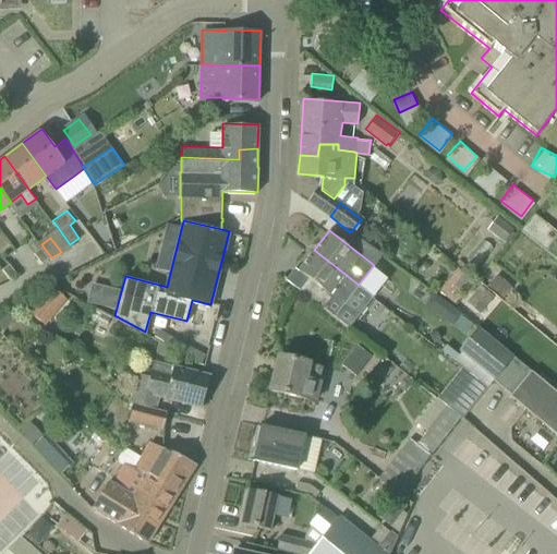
[(373,262),(379,251),(365,242),(359,254),(373,262)]
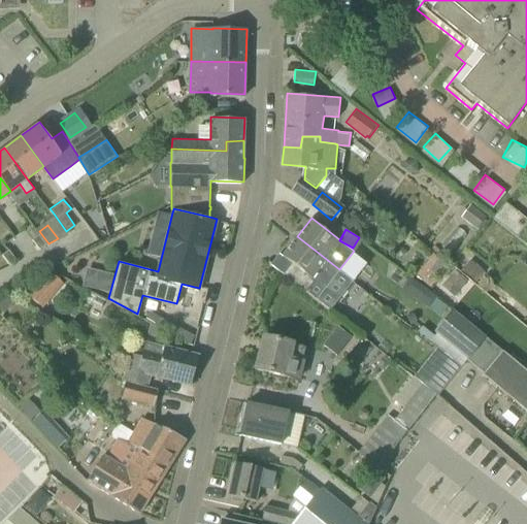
[(33,237),(40,248),(47,242),(39,232),(33,237)]
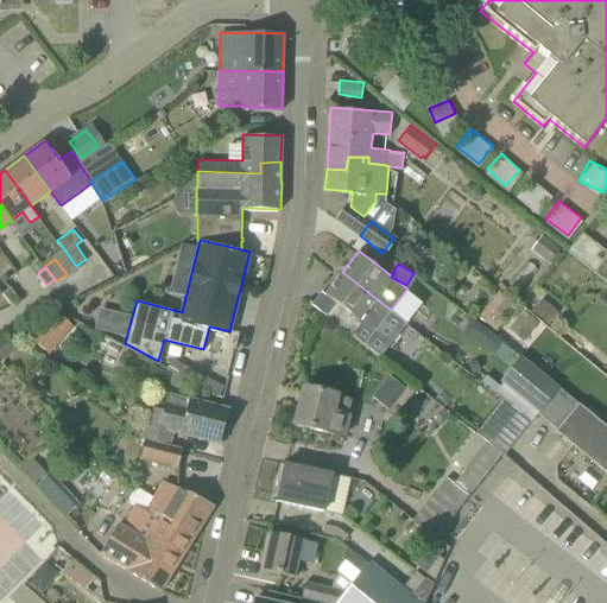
[(391,310),(342,272),(326,293),(336,300),(327,313),(353,334),(362,322),(374,331),(391,310)]
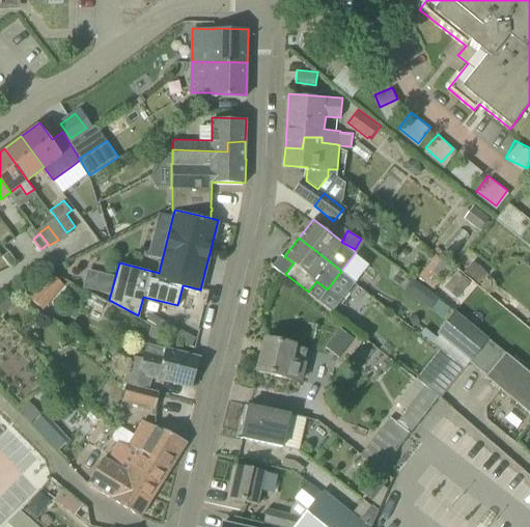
[(3,254),(10,265),(17,259),(9,249),(3,254)]
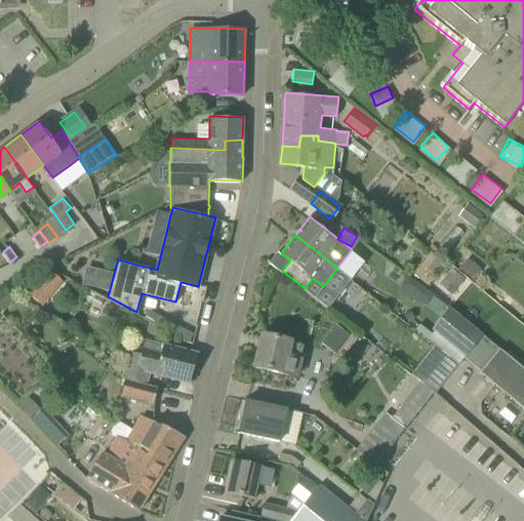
[(39,278),(28,292),(42,304),(53,290),(39,278)]
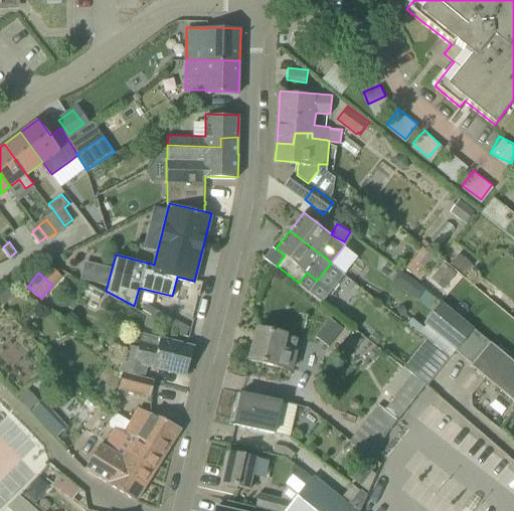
[(419,300),(427,289),(417,282),(413,288),(412,296),(419,300)]
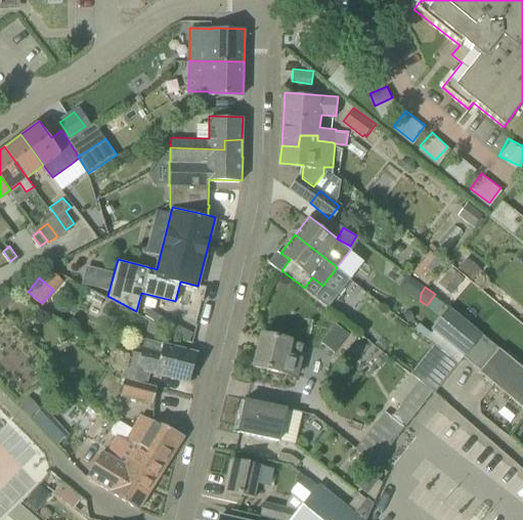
[(5,288),(0,294),(0,305),(4,309),(15,297),(5,288)]
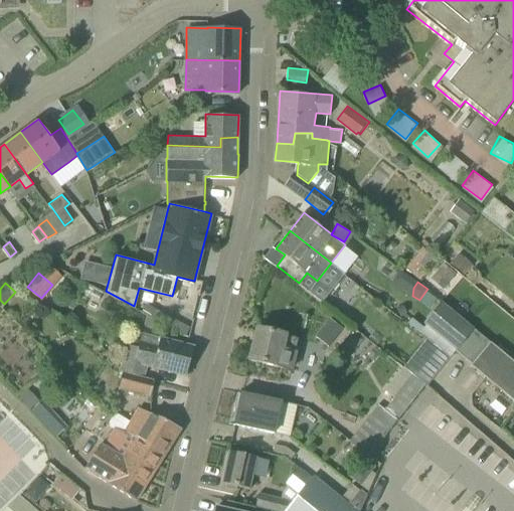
[(455,347),(473,326),(443,300),(424,322),(455,347)]
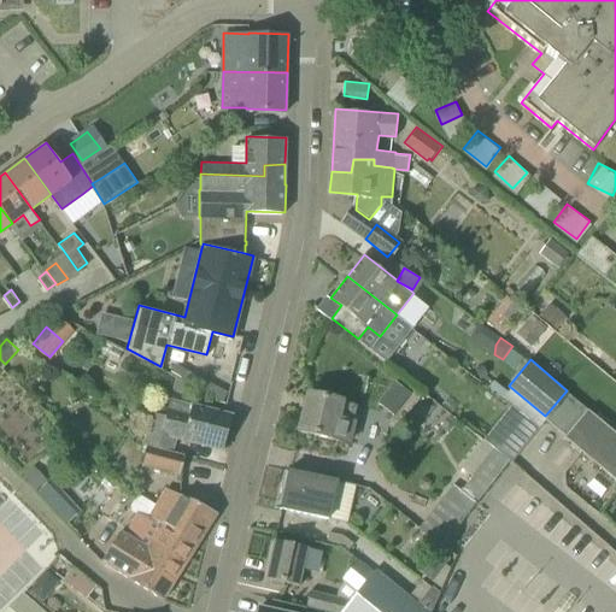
[(309,390),(300,429),(335,437),(335,436),(348,440),(357,405),(344,401),(344,399),(309,390)]
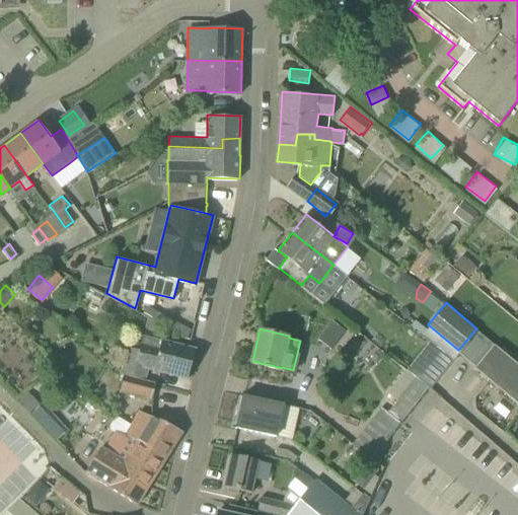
[(517,362),(476,328),(458,350),(476,364),(474,367),(490,378),(517,401),(517,362)]
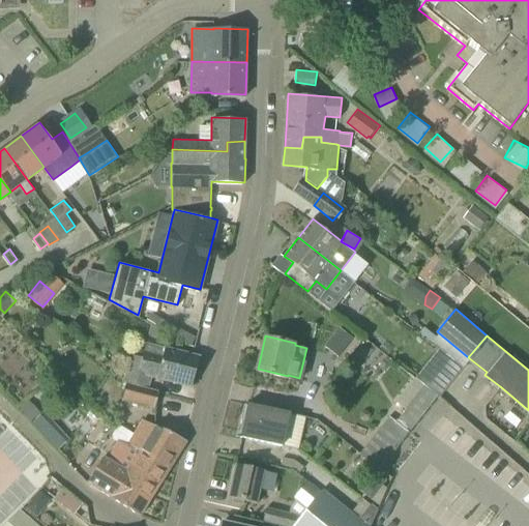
[(127,381),(148,386),(151,374),(157,376),(193,385),(200,355),(166,347),(164,354),(145,349),(143,356),(131,353),(124,380),(127,381)]
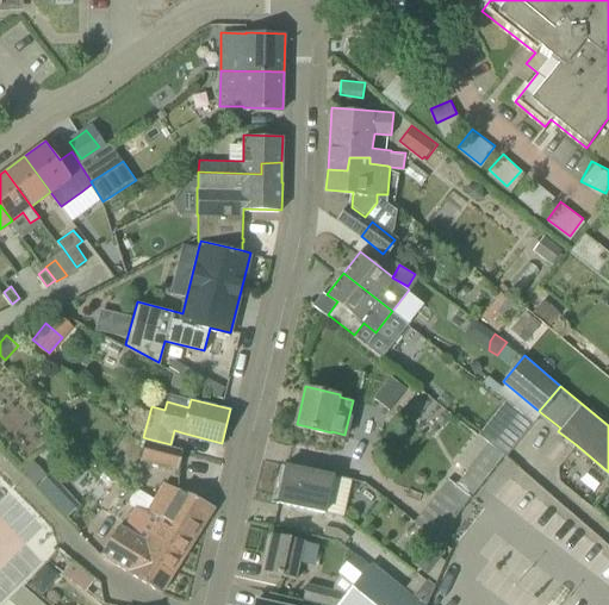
[(185,448),(171,444),(147,438),(142,457),(180,467),(185,448)]
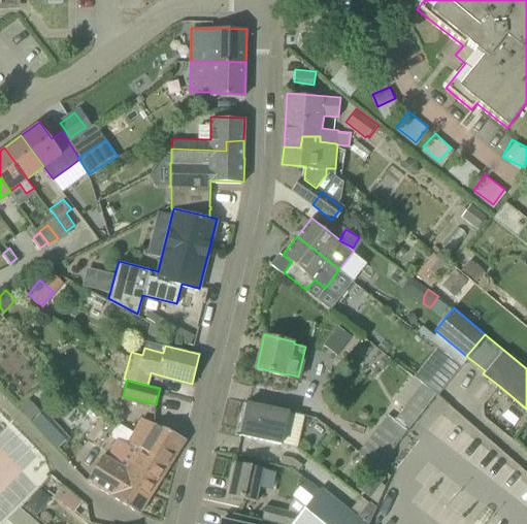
[(408,427),(435,392),(422,382),(395,417),(390,413),(361,451),(380,464),(408,427)]
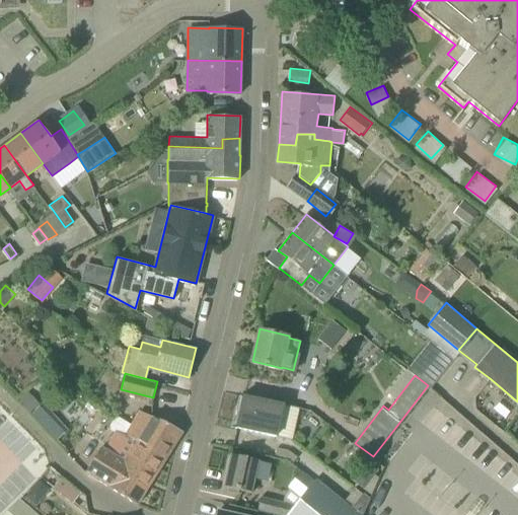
[(237,426),(293,438),(300,407),(244,393),(237,426)]
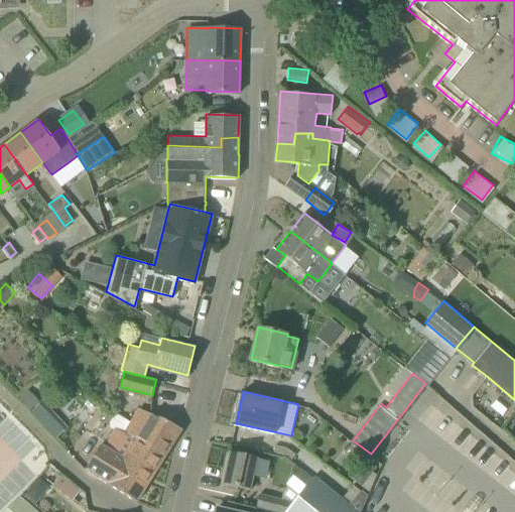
[(181,427),(152,413),(139,406),(124,430),(137,437),(164,456),(181,427)]
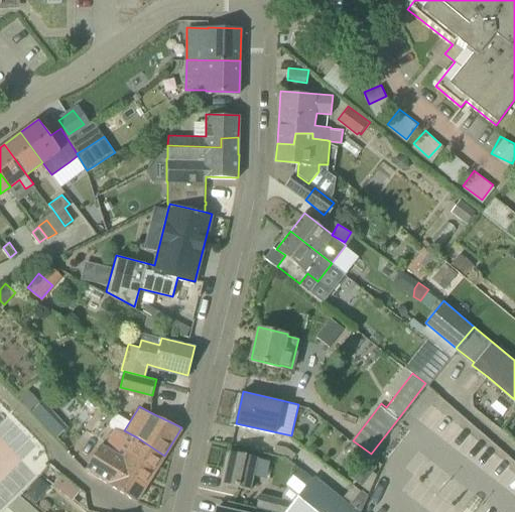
[(137,500),(164,456),(137,437),(124,458),(101,442),(86,467),(109,482),(137,500)]
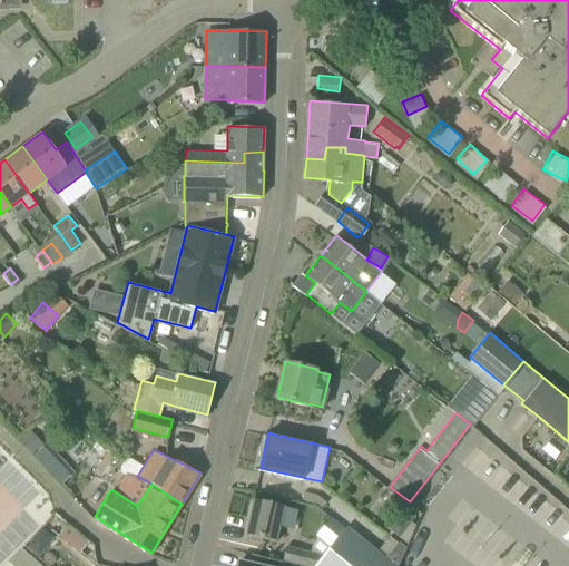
[(246,533),(276,539),(284,505),(254,497),(246,533)]
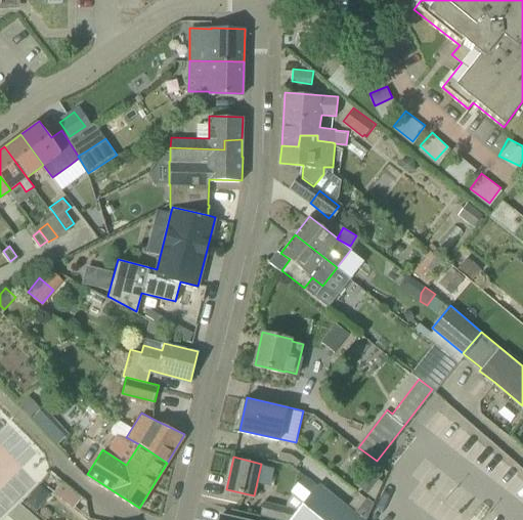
[(384,472),(372,463),(357,482),(368,491),(384,472)]
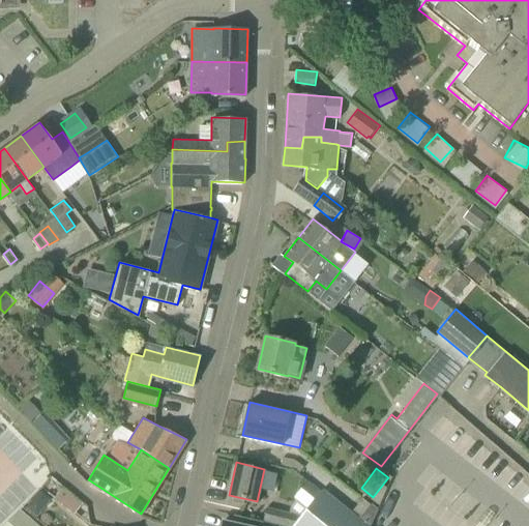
[(296,496),(309,505),(321,490),(309,480),(296,496)]
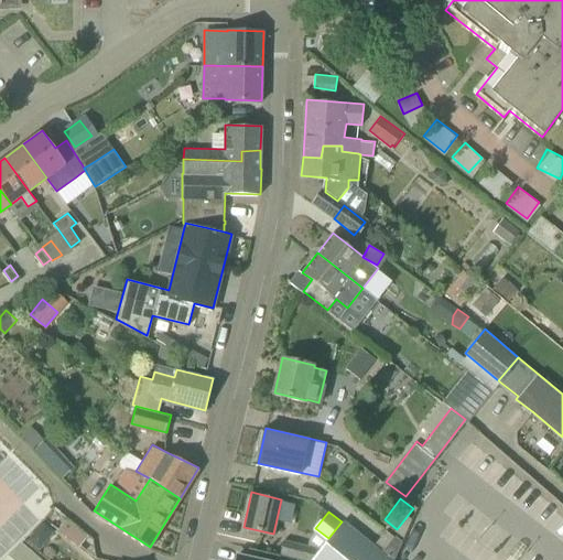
[(55,528),(79,544),(88,530),(65,515),(55,528)]
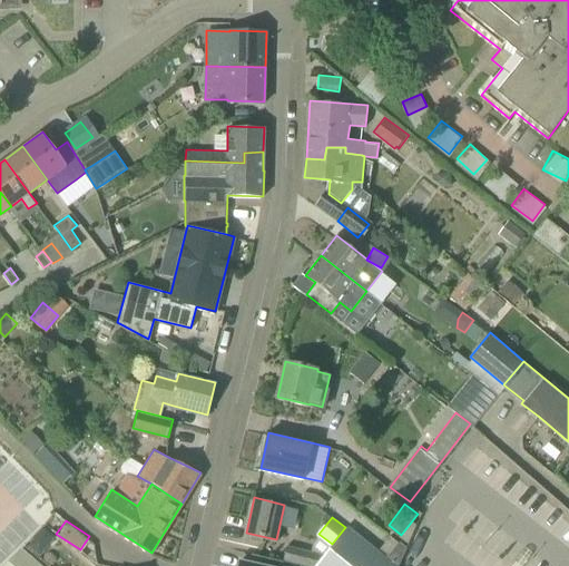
[(398,565),(406,545),(399,540),(389,553),(385,557),(346,526),(345,527),(332,544),(324,553),(313,565),(398,565)]
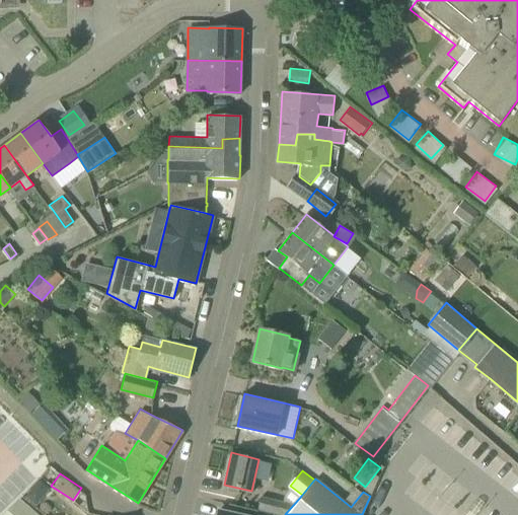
[(346,498),(354,503),(363,492),(355,486),(346,498)]
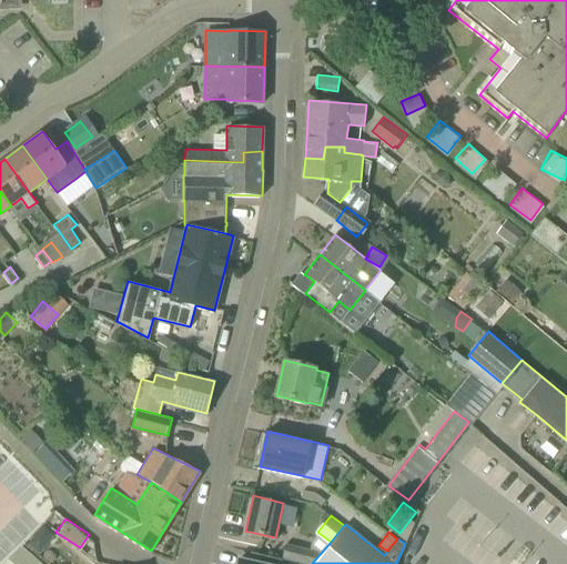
[(306,563),(312,563),(323,551),(285,542),(281,557),(306,563)]
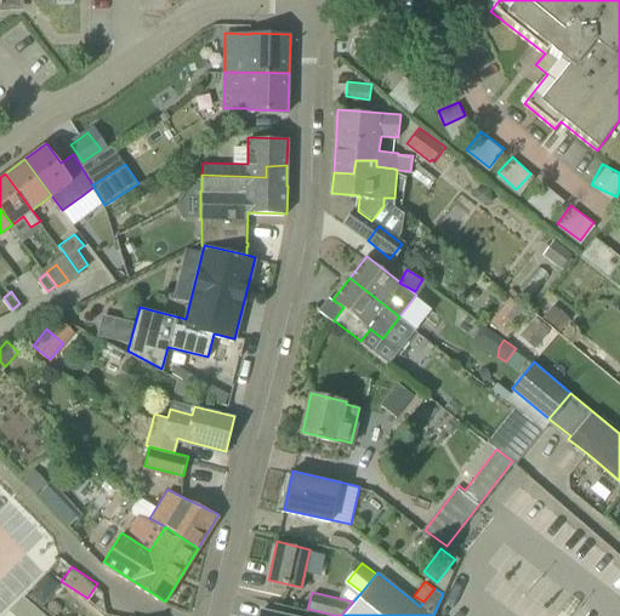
[(5,615),(33,615),(18,603),(5,615)]
